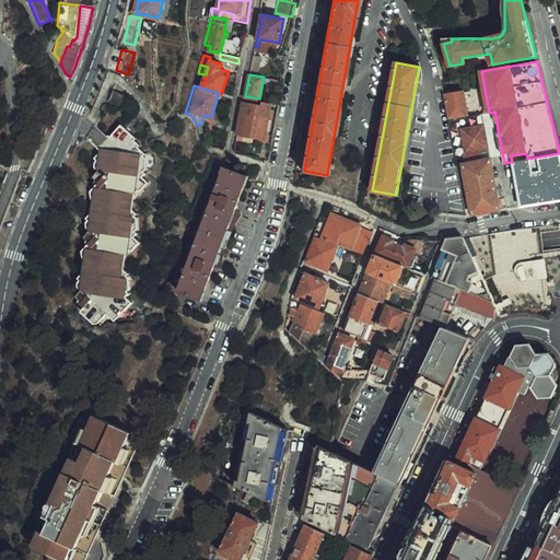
[(126,95),(115,91),(111,101),(121,105),(126,95)]
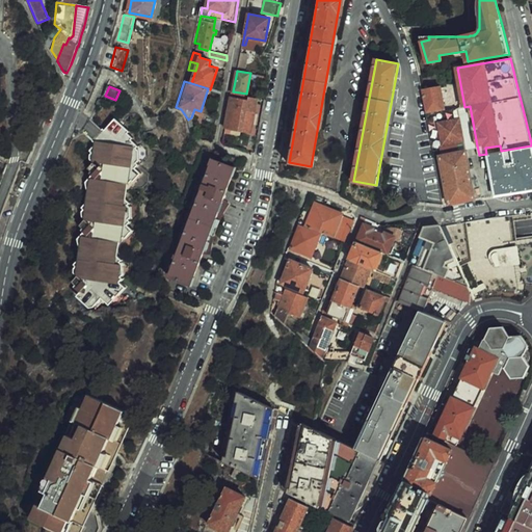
[(441,86),(423,89),(427,112),(445,109),(441,86)]
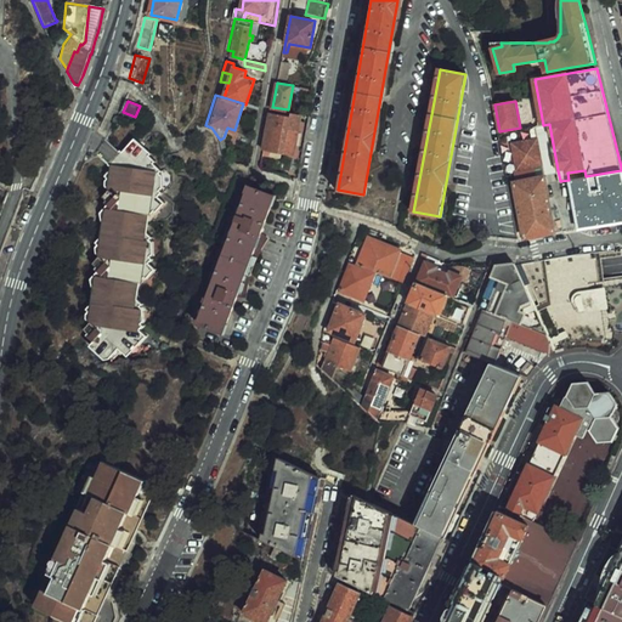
[(289,117),(271,113),(265,148),(271,151),(300,156),(307,116),(290,113),(289,117)]
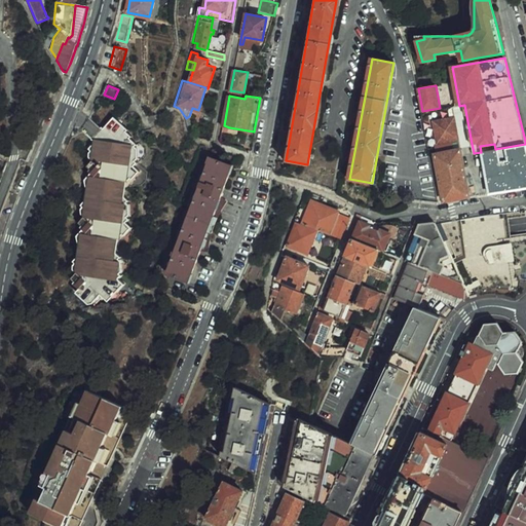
[(430,152),(472,144),(464,105),(459,106),(456,107),(423,112),(430,152)]
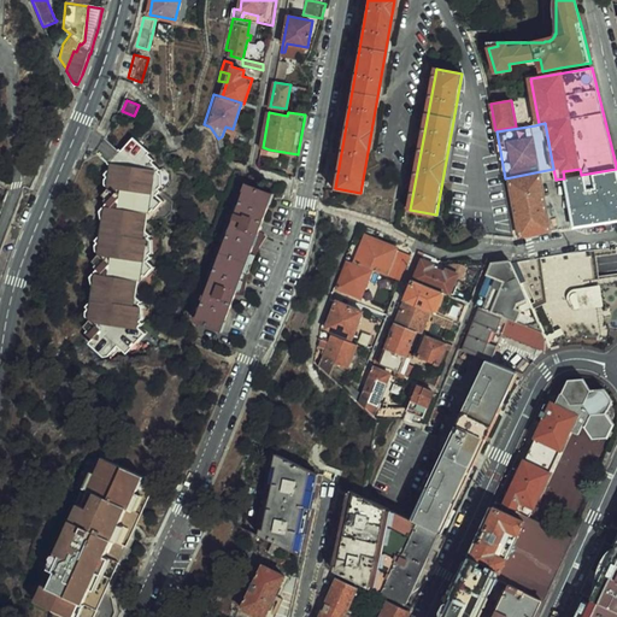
[(117,342),(121,346),(124,346),(134,336),(139,341),(148,330),(141,324),(151,315),(137,304),(141,300),(134,293),(136,291),(130,285),(133,282),(129,280),(139,269),(146,275),(156,265),(148,258),(153,253),(141,242),(151,231),(145,225),(146,223),(141,218),(144,216),(141,213),(150,205),(156,210),(165,200),(159,194),(163,191),(152,180),(162,169),(154,163),(157,160),(150,154),(152,152),(137,140),(105,176),(113,184),(101,198),(107,204),(99,213),(101,222),(99,238),(94,242),(95,245),(92,248),(98,254),(93,260),(99,268),(90,277),(90,285),(89,305),(87,309),(89,310),(84,315),(89,319),(83,325),(90,331),(88,334),(92,338),(89,342),(104,357),(117,342)]
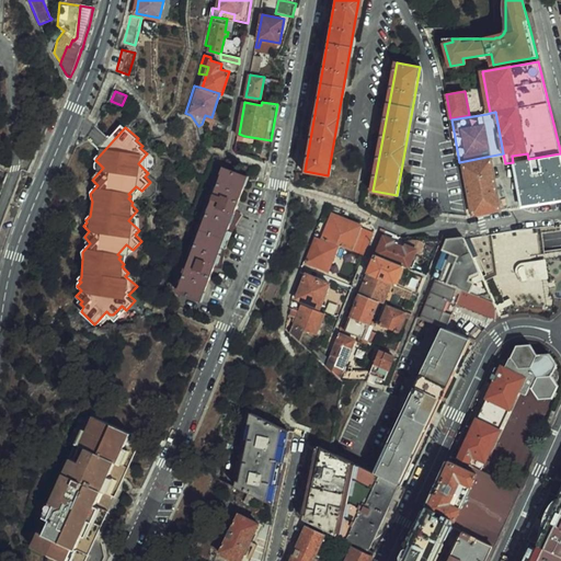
[(560,153),(528,159),(515,161),(523,206),(560,199),(560,153)]
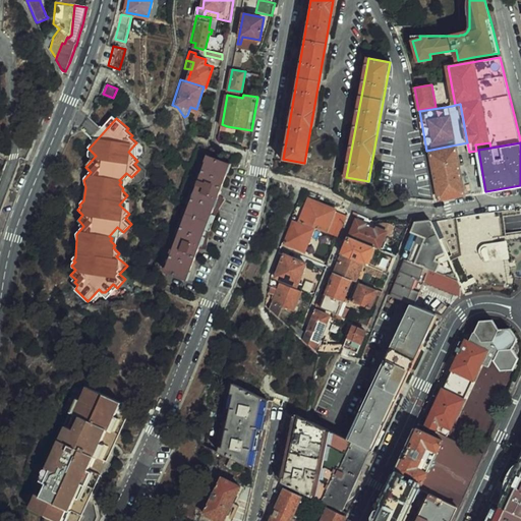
[(466,194),(457,148),(432,153),(441,199),(466,194)]
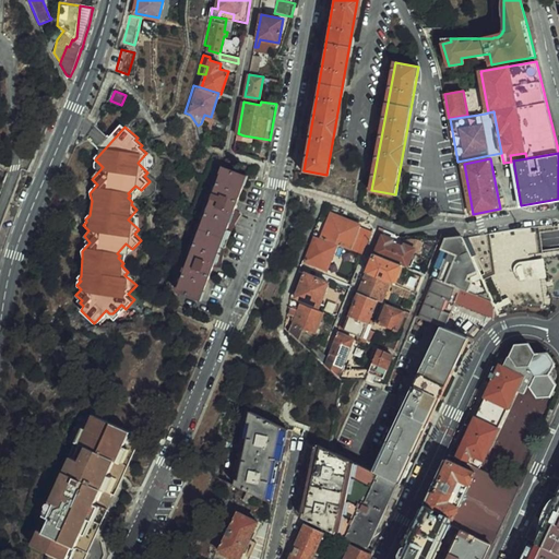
[(202,298),(248,176),(223,167),(177,289),(202,298)]
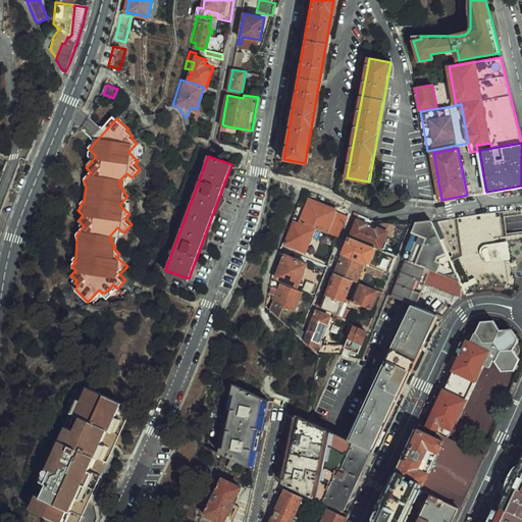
[(309,199),(300,221),(325,231),(334,209),(309,199)]
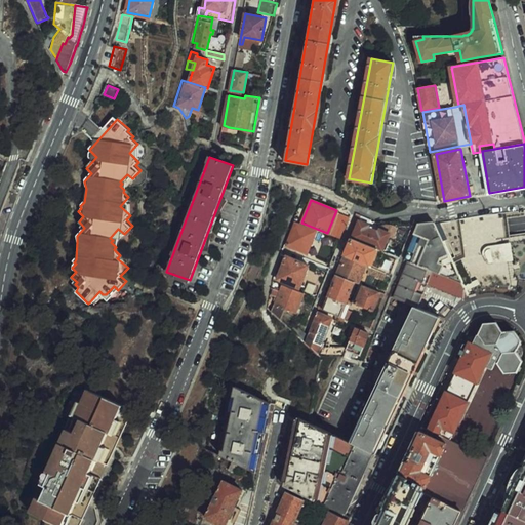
[(498,212),(436,224),(463,283),(469,294),(470,297),(482,293),(495,292),(495,287),(519,289),(520,279),(524,279),(524,232),(512,235),(509,217),(524,214),(524,213),(524,209),(498,212)]
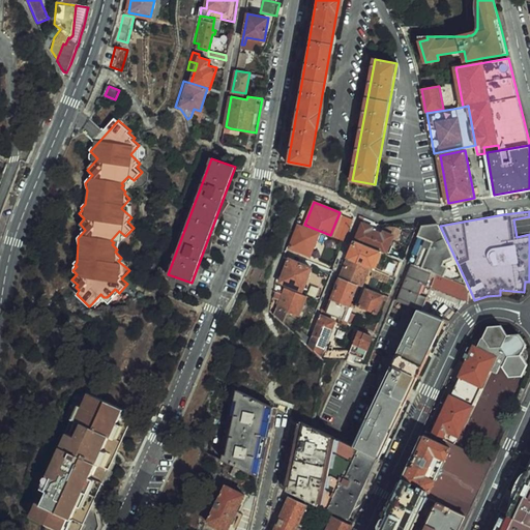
[(330,235),(345,241),(354,217),(340,212),(330,235)]
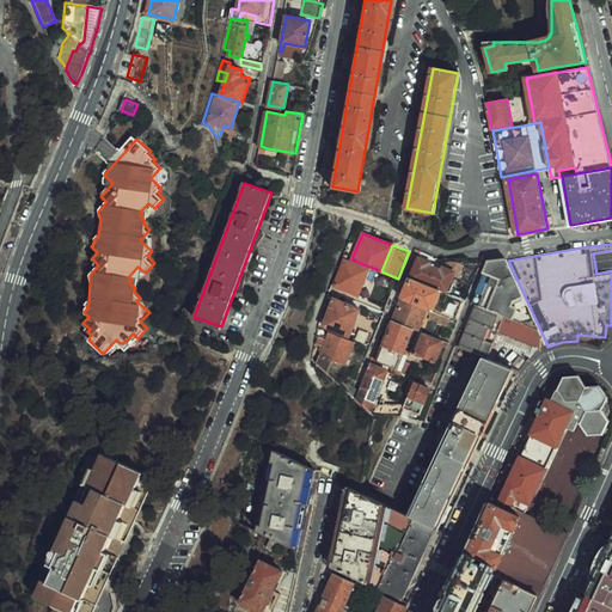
[(405,275),(410,277),(412,277),(420,257),(423,251),(416,248),(405,275)]
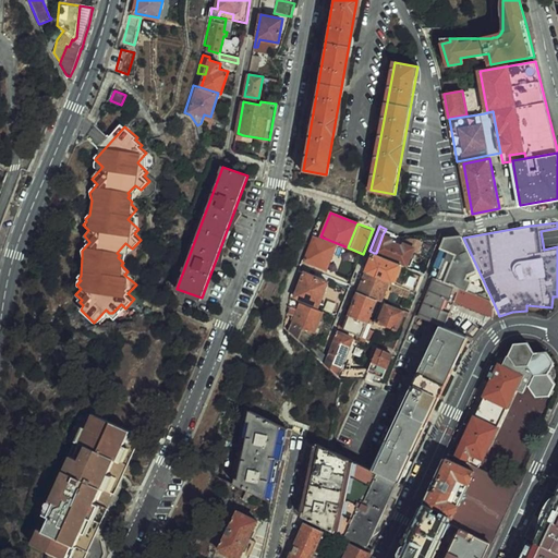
[(376,253),(401,263),(408,266),(414,247),(404,243),(403,246),(396,243),(397,241),(383,234),(376,253)]
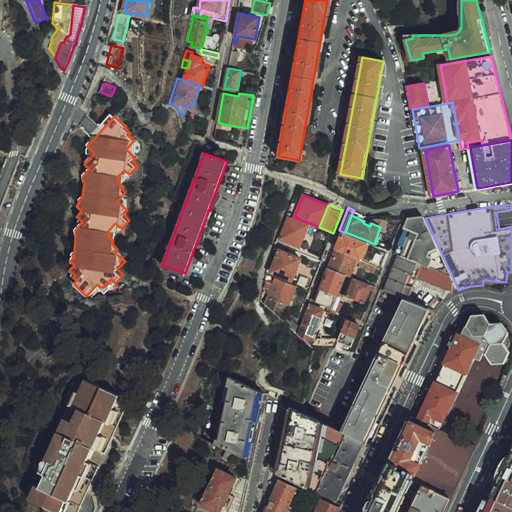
[(308,225),(289,217),(280,239),(300,247),(308,225)]
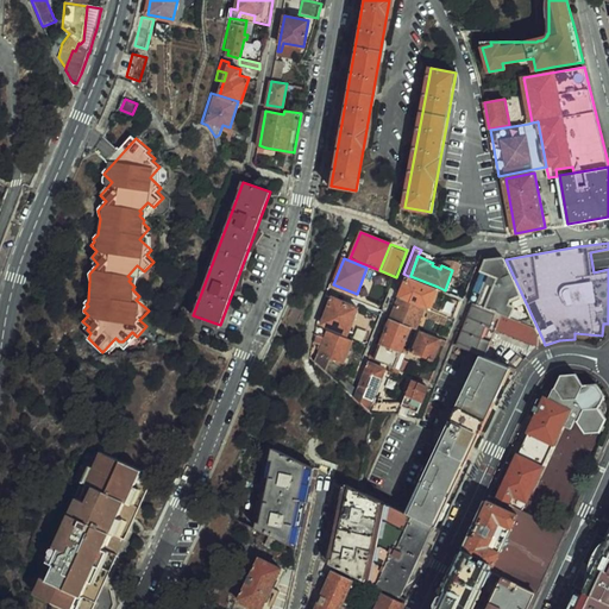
[(538,328),(506,259),(506,258),(485,259),(470,300),(538,328)]
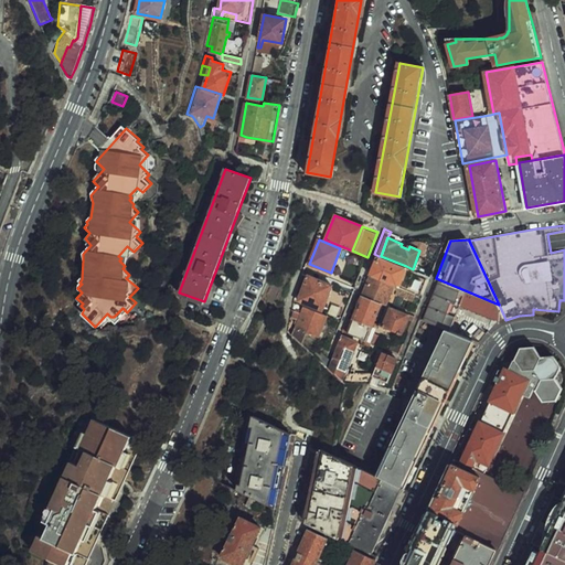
[(423,255),(436,262),(444,242),(428,242),(423,255)]
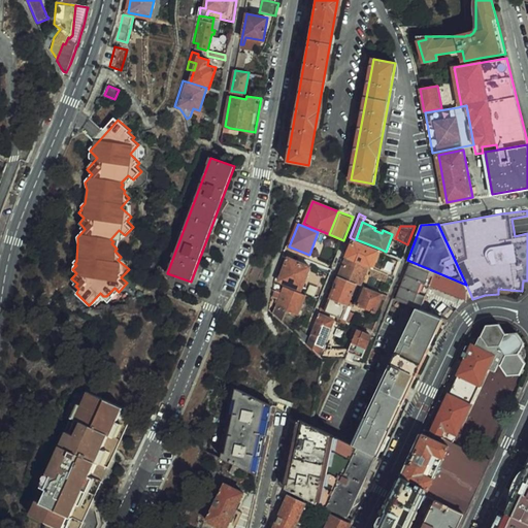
[(372,267),(380,249),(356,239),(354,239),(347,257),(368,265),(372,267)]
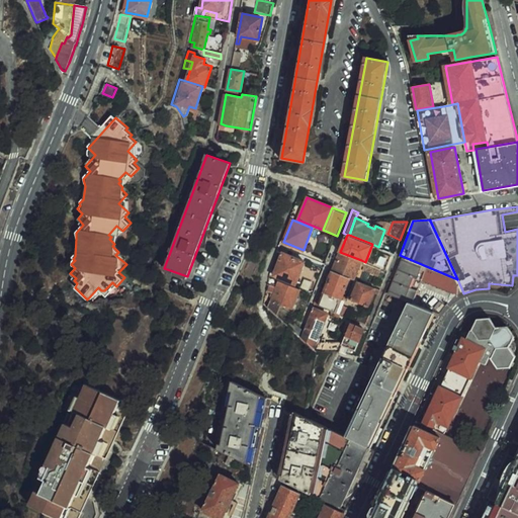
[(307,260),(284,251),(274,274),(296,283),(307,260)]
